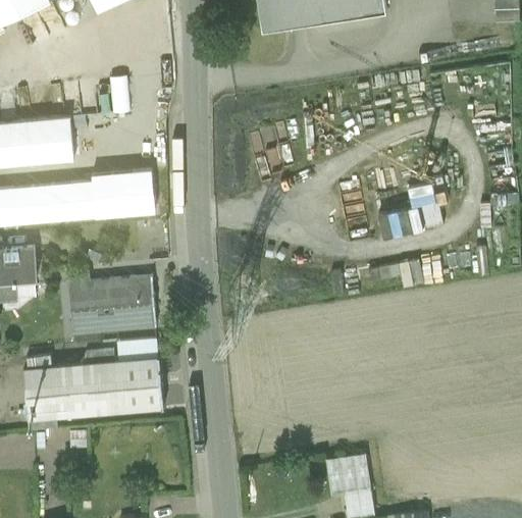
[(0,0),(0,27),(51,4),(48,0),(0,0)]
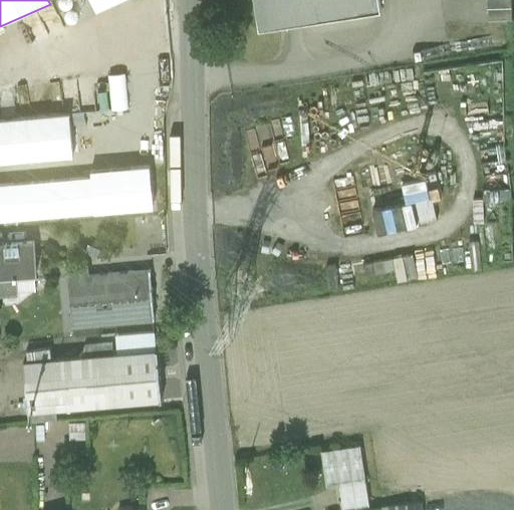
[(89,0),(96,14),(125,0),(89,0)]
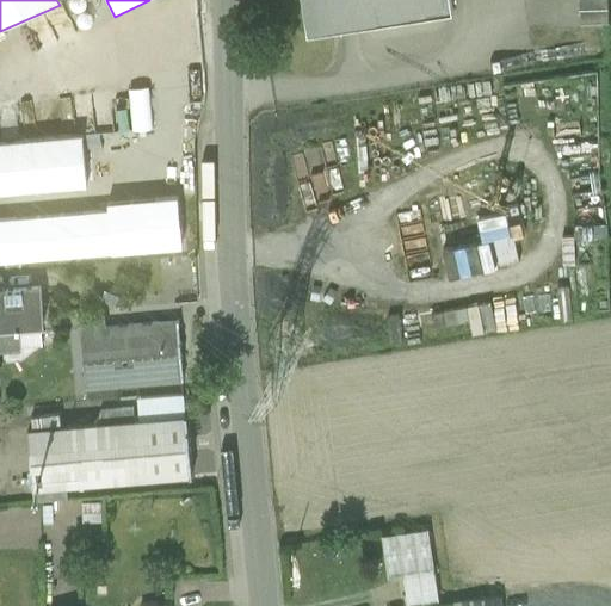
[(301,0),(308,36),(452,13),(450,0),(301,0)]
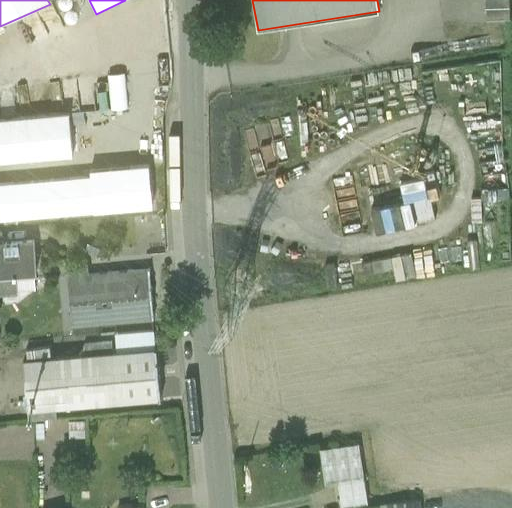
[(108,110),(126,110),(124,74),(106,75),(108,110)]
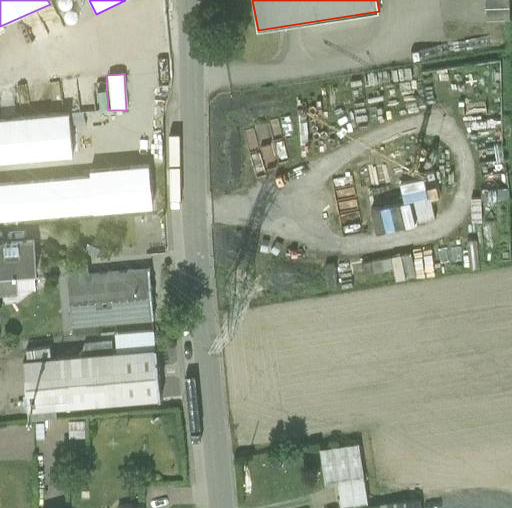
[(0,164),(73,159),(70,116),(0,121),(0,164)]
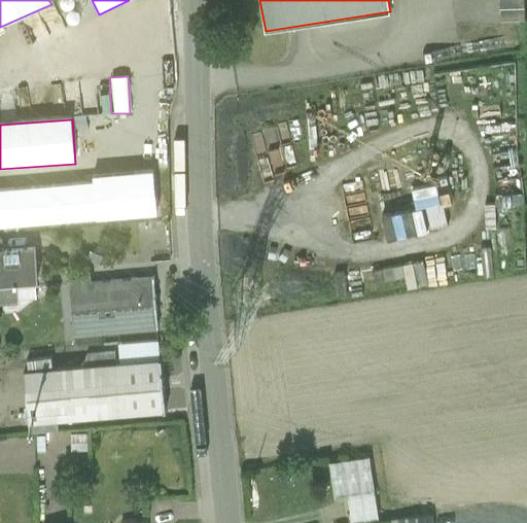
[(445,190),(394,198),(396,213),(378,216),(381,240),(425,234),(423,221),(449,217),(445,190)]
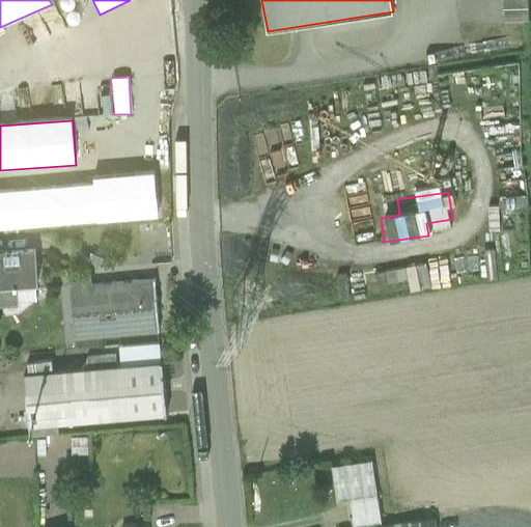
[(86,227),(86,202),(74,203),(74,227),(86,227)]
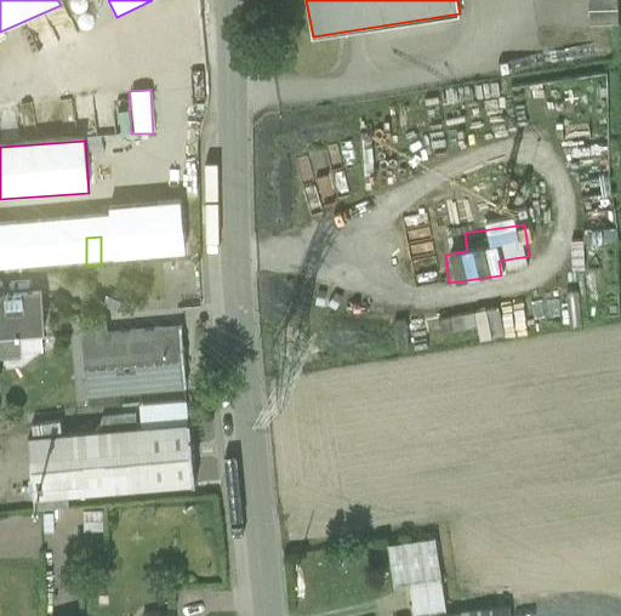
[(115,237),(101,237),(101,266),(115,266),(115,237)]
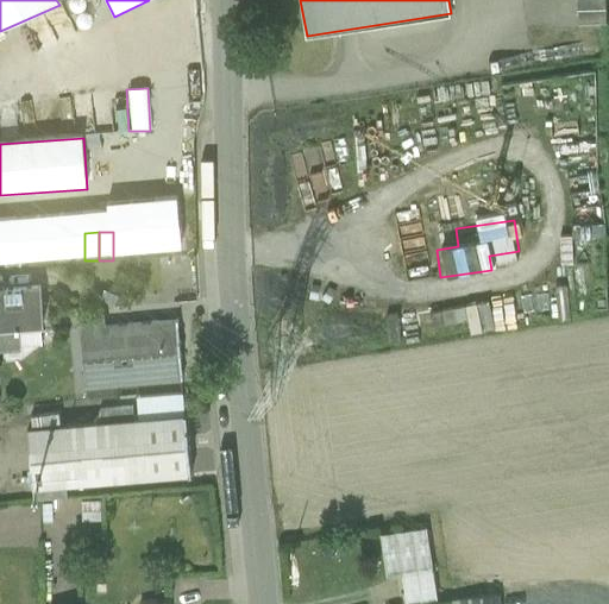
[(2,294),(0,293),(0,353),(20,352),(19,350),(42,348),(41,327),(43,327),(41,290),(2,294)]
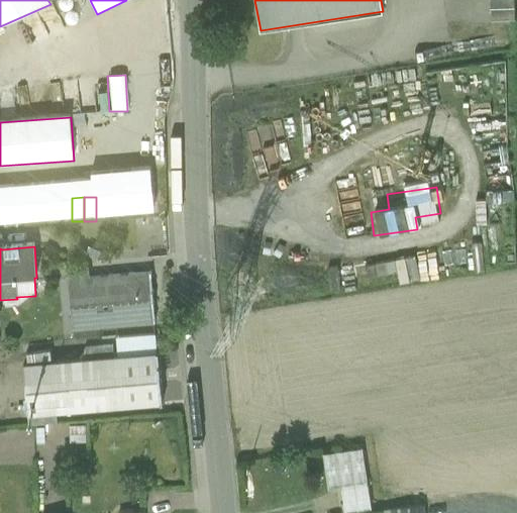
[(150,275),(69,283),(73,332),(156,325),(150,275)]
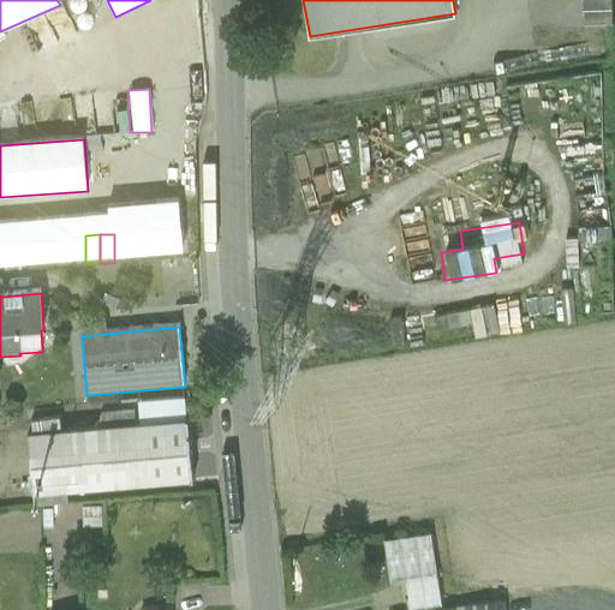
[(187,423),(28,437),(34,496),(193,483),(187,423)]
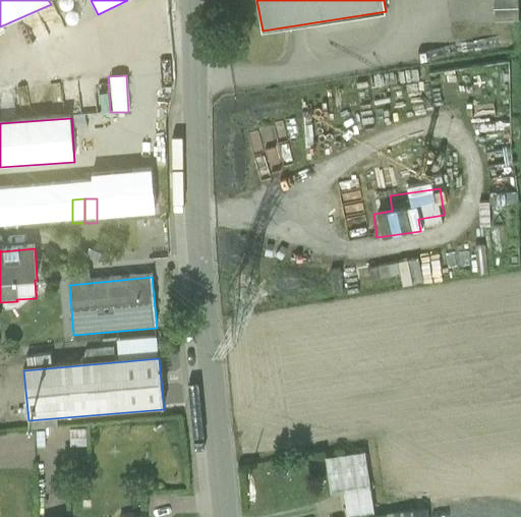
[(365,454),(326,460),(331,494),(344,492),(370,487),(365,454)]
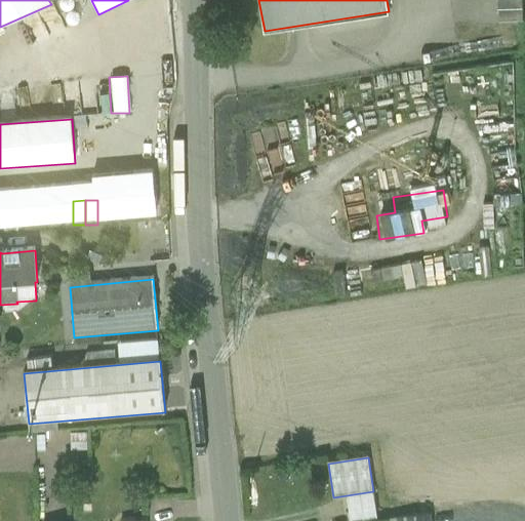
[(373,491),(347,495),(350,520),(377,520),(373,491)]
